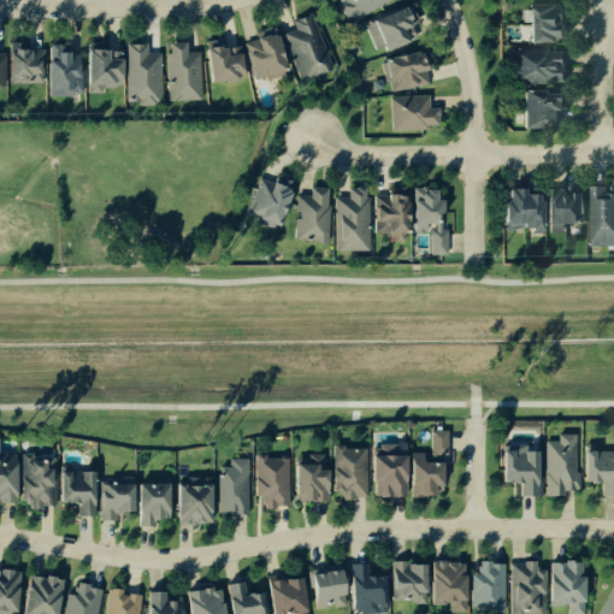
[(342,0),(340,1),(350,22),(393,0),(342,0)]
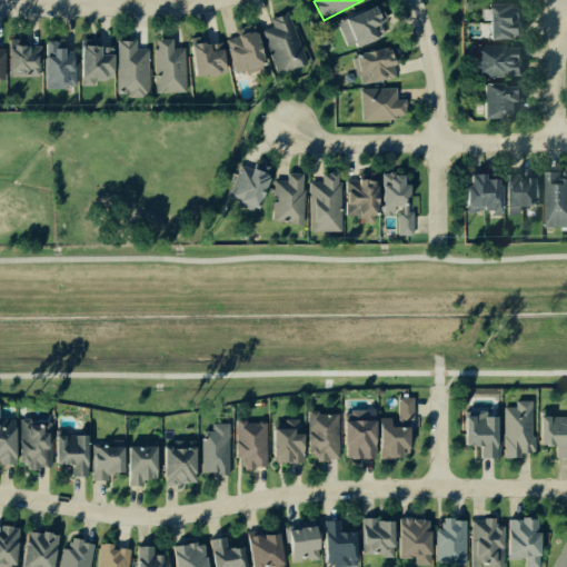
[(386,33),(381,26),(389,22),(381,3),(338,22),(350,49),(386,33)]
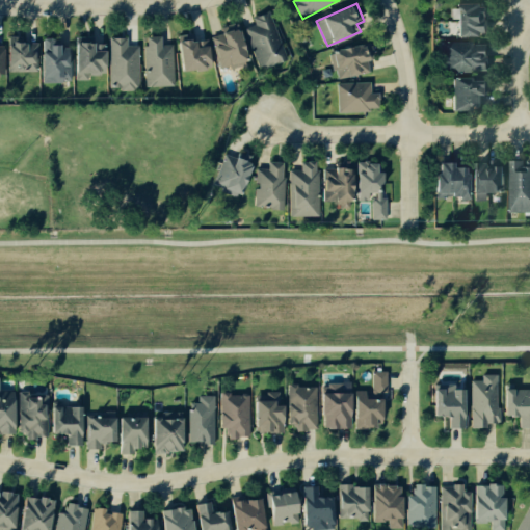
[(459,36),(488,37),(489,5),(460,5),(459,36)]
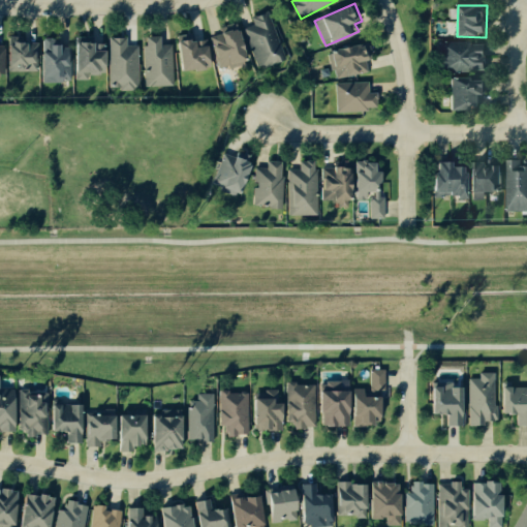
[(252,18),(255,25),(247,28),(260,68),(286,60),(271,11),(252,18)]
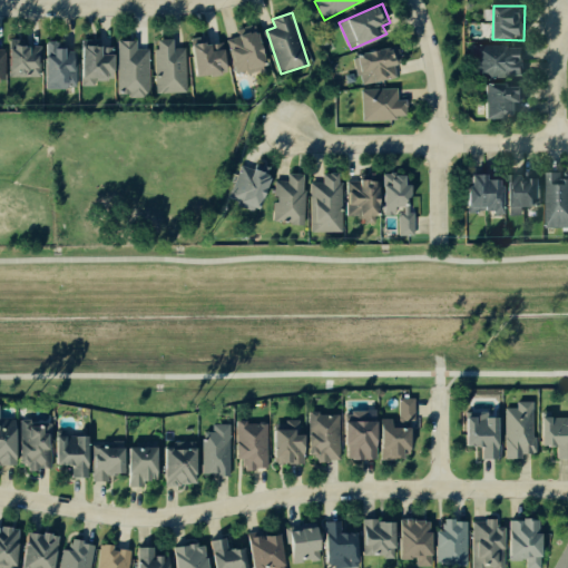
[(266,68),(256,26),(237,29),(238,37),(228,39),(236,75),(266,68)]
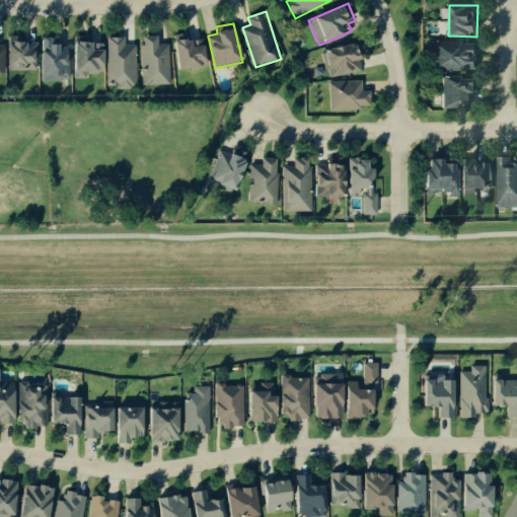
[(207,66),(203,39),(192,41),(191,32),(173,34),(179,70),(207,66)]
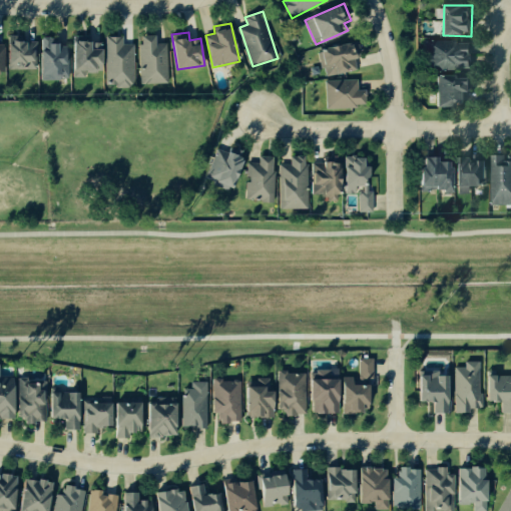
[(37,69),(37,41),(22,41),(22,35),(9,35),(9,69),(37,69)]
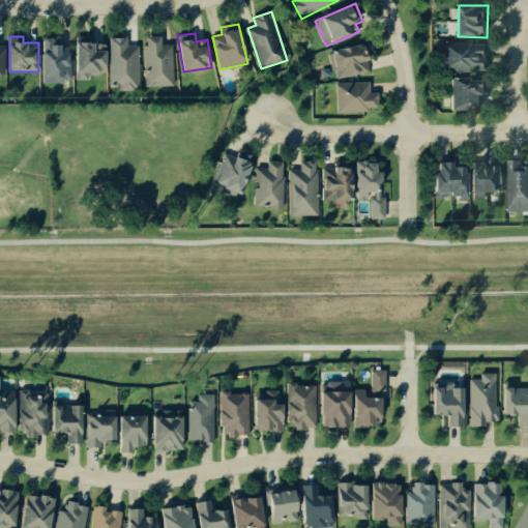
[(173,45),(164,45),(164,36),(145,36),(146,87),(174,86),(173,45)]
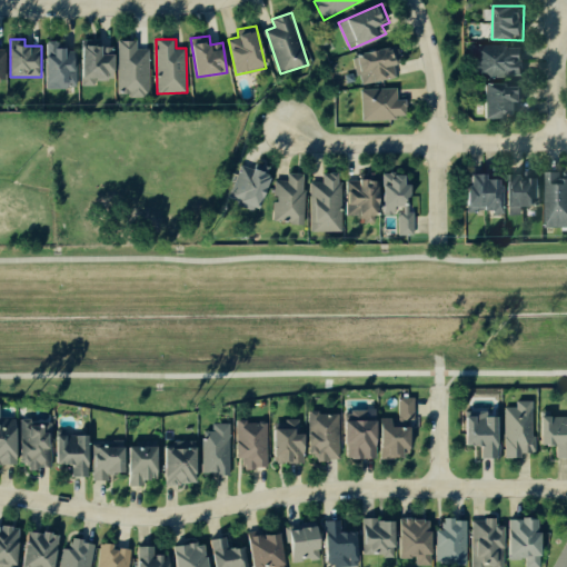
[(81,86),(95,86),(95,80),(113,80),(115,47),(100,47),(100,40),(82,40),(81,86)]
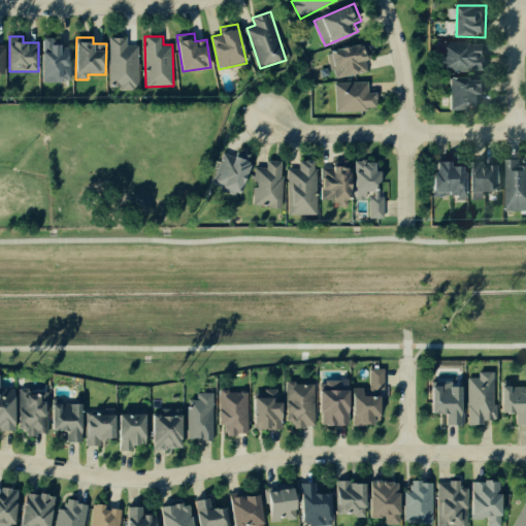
[(138,89),(139,45),(128,44),(128,37),(110,37),(110,89),(138,89)]
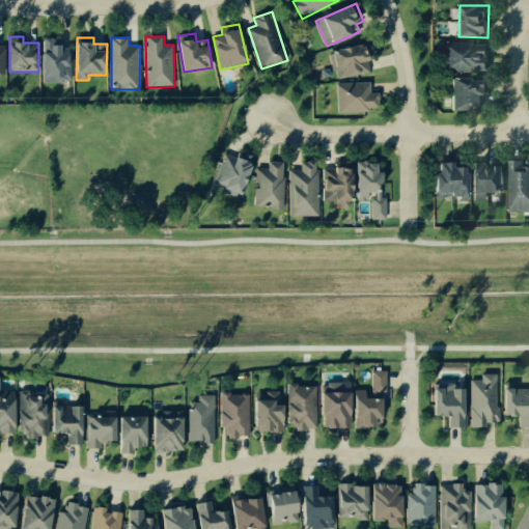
[(44,82),(72,82),(72,47),(61,47),(60,38),(43,38),(44,82)]
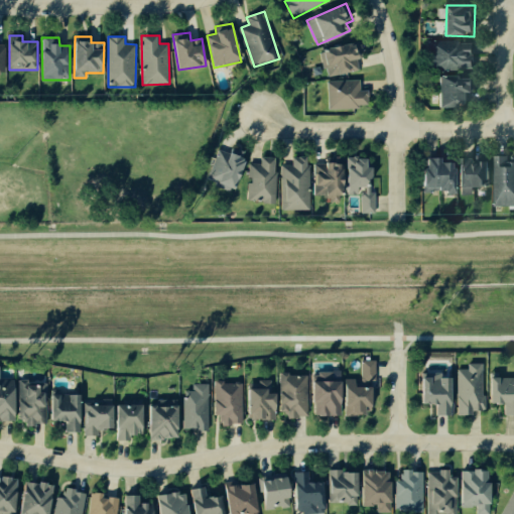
[(431,42),(432,71),(475,70),(474,40),(431,42)]
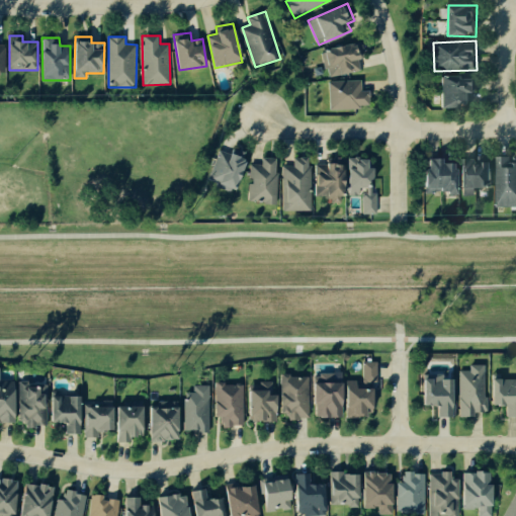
[(327,76),(366,71),(362,44),(324,50),(327,76)]
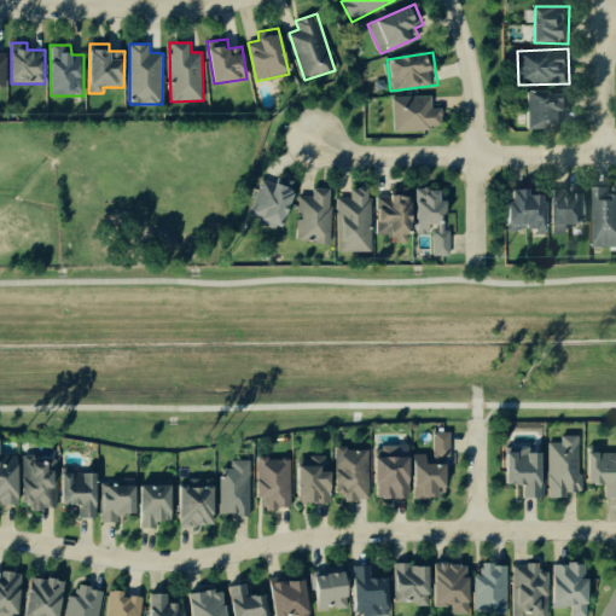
[(568,92),(527,92),(527,129),(562,128),(562,111),(569,111),(568,92)]
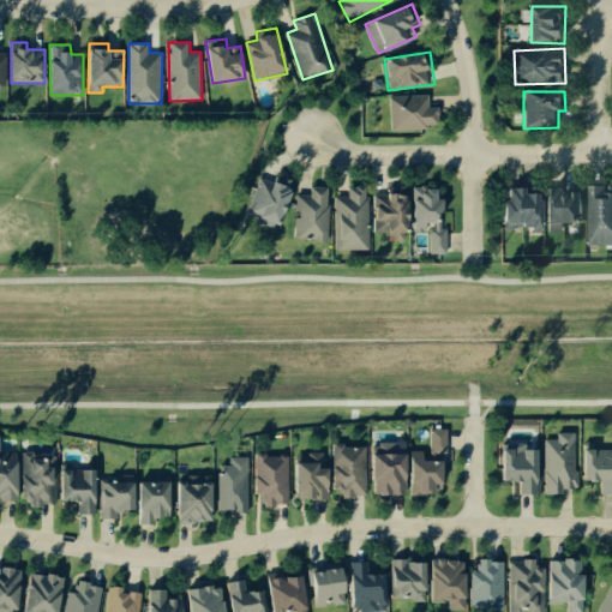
[(390,96),(391,130),(439,129),(438,107),(430,107),(430,95),(390,96)]
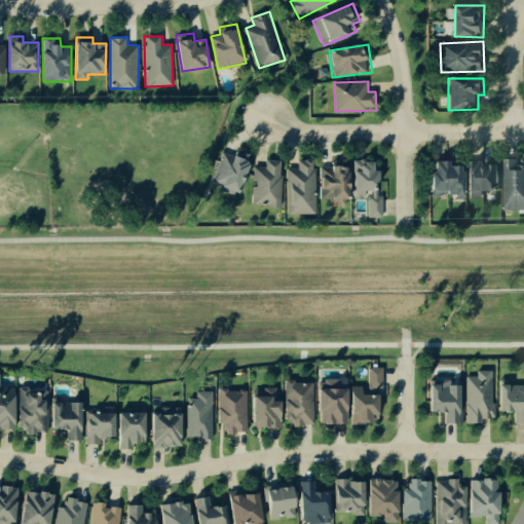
[(213,185),(240,192),(249,153),(235,150),(234,156),(221,153),(213,185)]
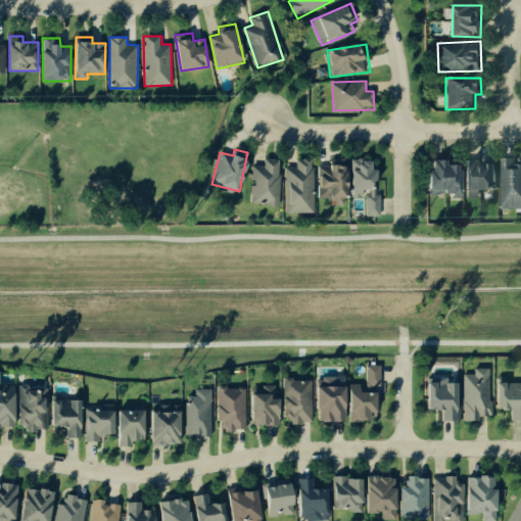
[(520,164),(516,166),(516,157),(503,157),(504,209),(520,208),(520,164)]
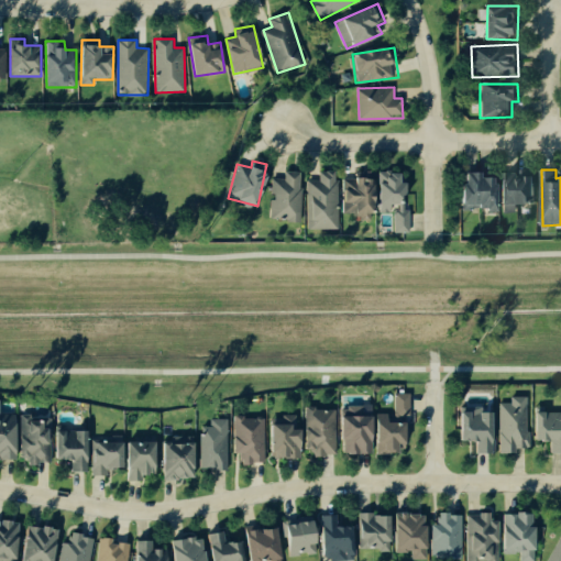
[(343,179),(343,213),(358,213),(358,221),(374,221),(374,171),(355,172),(355,178),(343,179)]
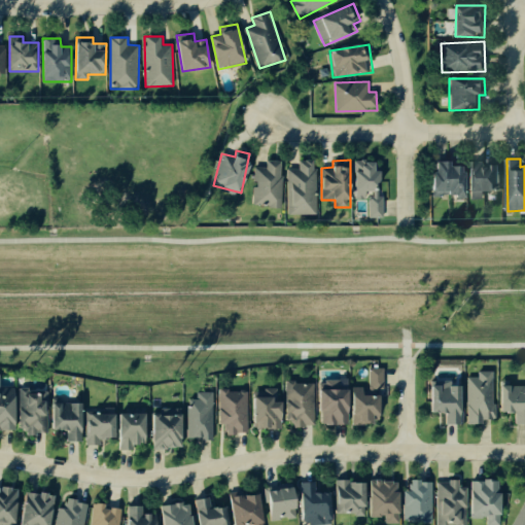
[(283,162),(267,161),(267,167),(255,167),(254,206),(282,207),(283,162)]
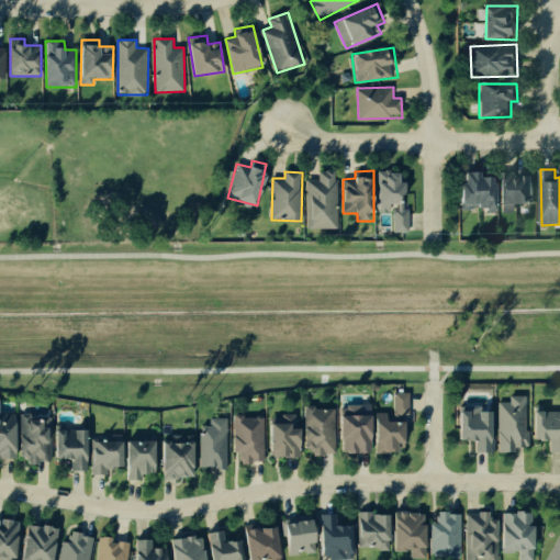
[(337,228),(337,171),(318,171),(318,180),(308,180),(308,230),(337,228)]
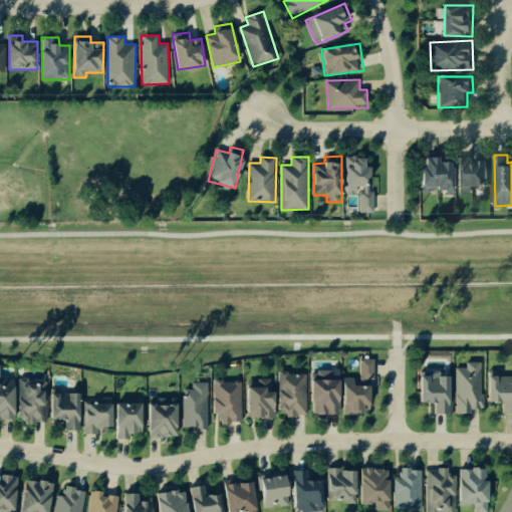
[(359,195),(359,213),(372,213),(373,168),(365,168),(365,157),(346,157),(346,195),(359,195)]
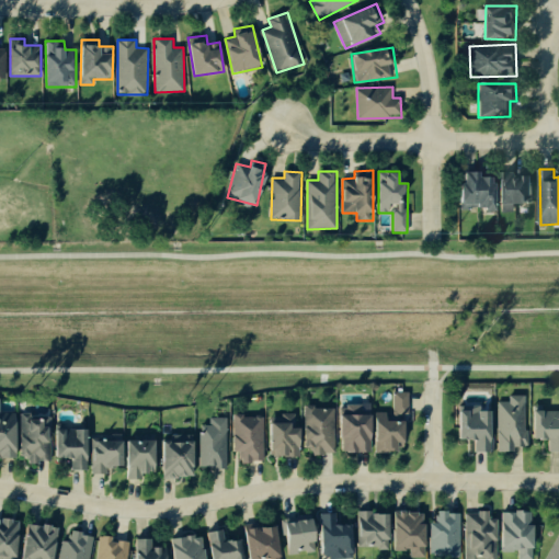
[(497,210),(497,177),(479,177),(479,172),(463,172),(461,209),(471,209),(497,210)]
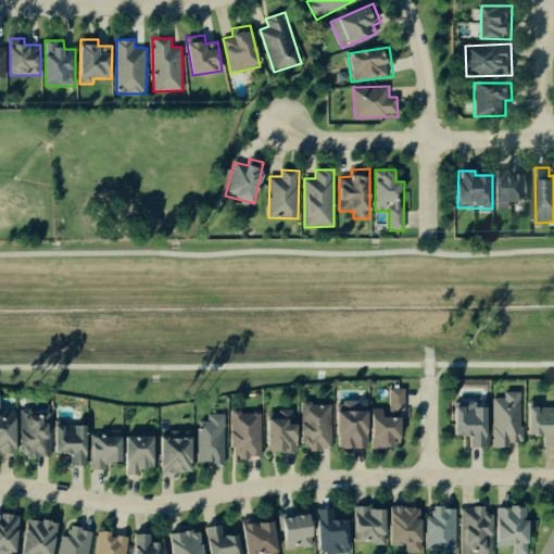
[(529,175),(514,175),(514,171),(495,172),(495,210),(513,210),(512,201),(529,200),(529,175)]
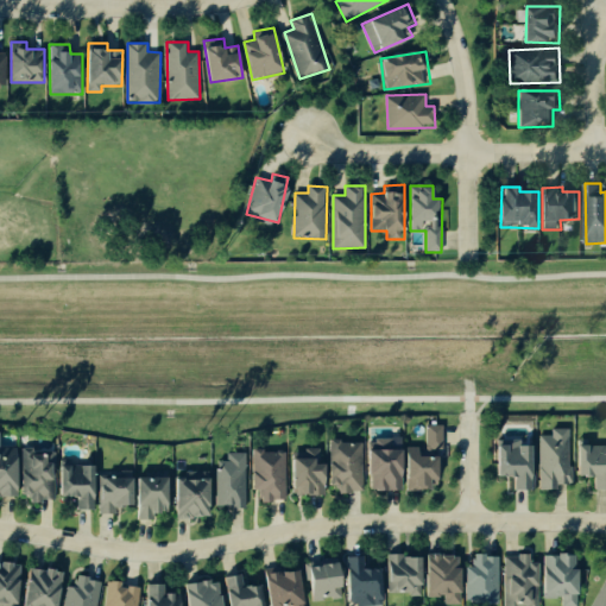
[(443,424),(427,424),(427,449),(443,449),(443,424)]
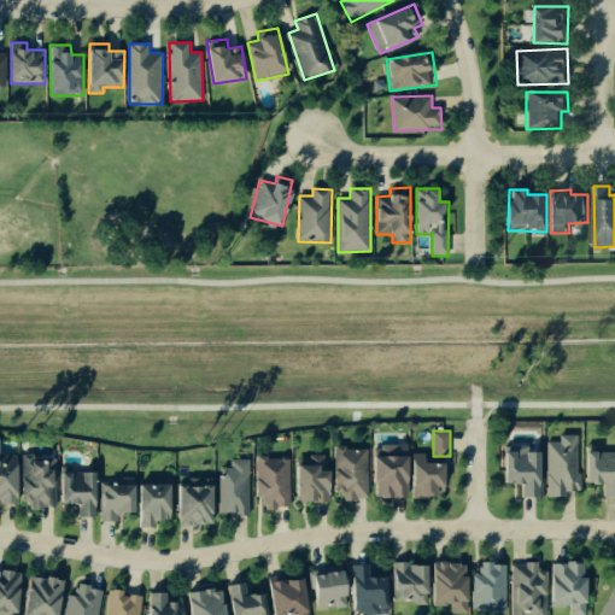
[(579,435),(560,435),(560,443),(549,443),(549,498),(564,498),(564,492),(580,492),(579,435)]
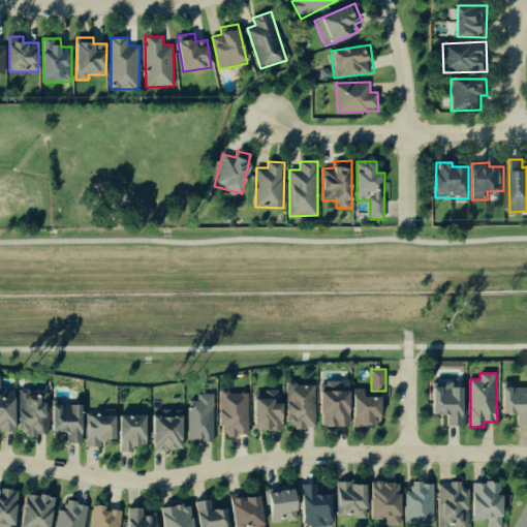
[(349,427),(349,381),(321,381),(320,427),(349,427)]
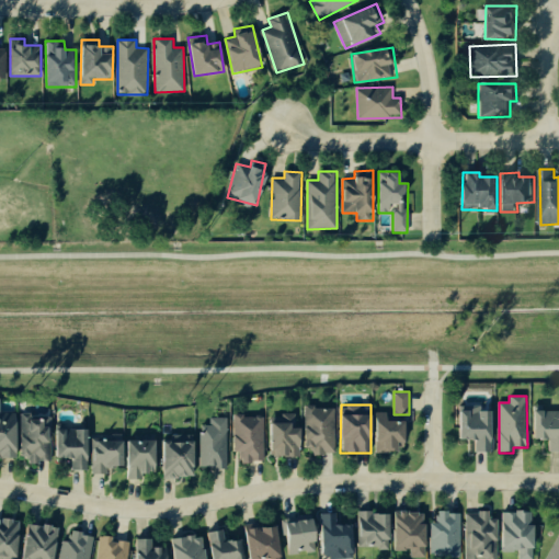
[(533,440),(548,441),(548,453),(558,452),(558,411),(544,411),(544,405),(534,405),(533,440)]
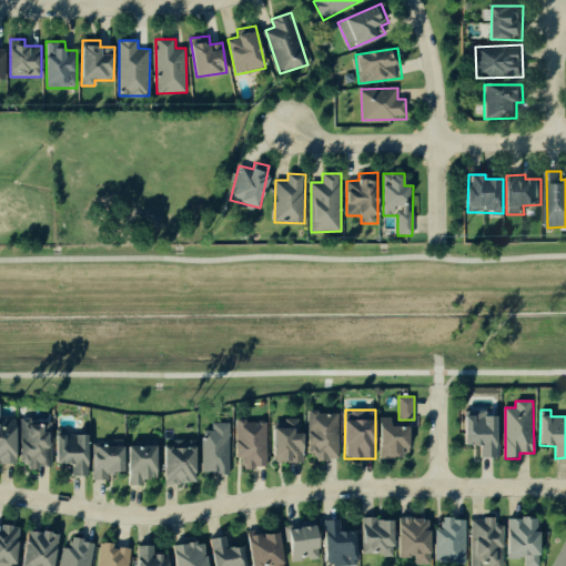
[(465,446),(481,446),(481,458),(498,458),(498,416),(487,416),(487,411),(465,411),(465,446)]
